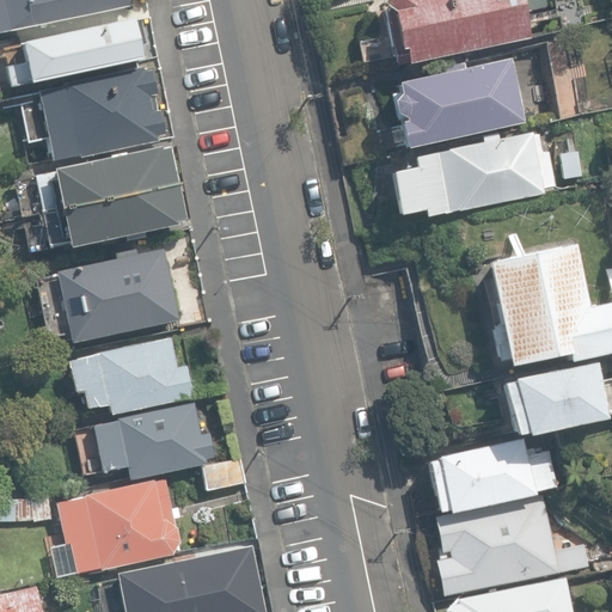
[(0,0),(0,31),(128,6),(126,0),(0,0)]
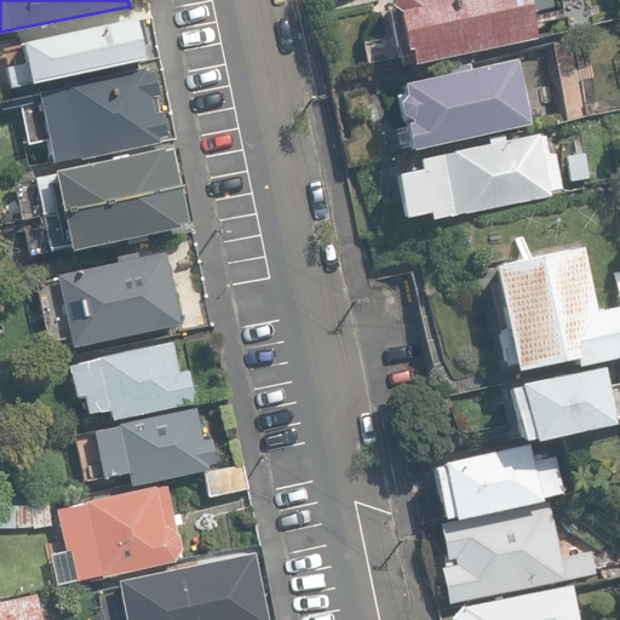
[(411,65),(532,38),(529,28),(568,18),(566,5),(528,13),(524,0),(389,0),(384,9),(392,15),(397,36),(365,44),(371,67),(408,58),(411,65)]
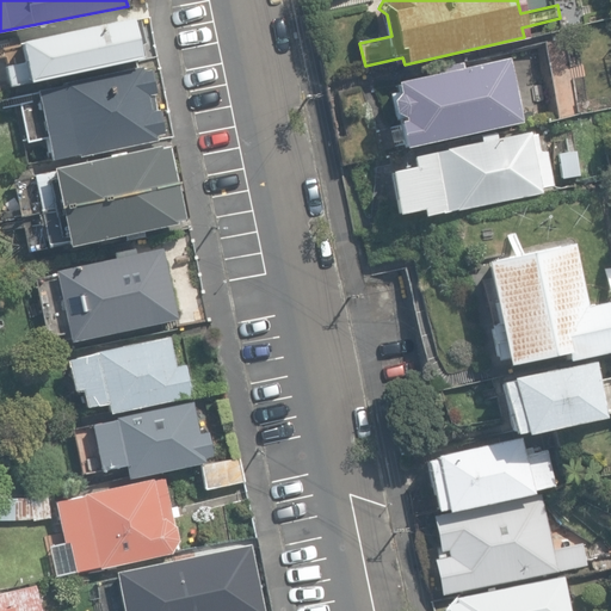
[(5,66),(10,86),(142,56),(140,44),(144,43),(139,20),(131,23),(131,18),(19,42),(23,62),(5,66)]
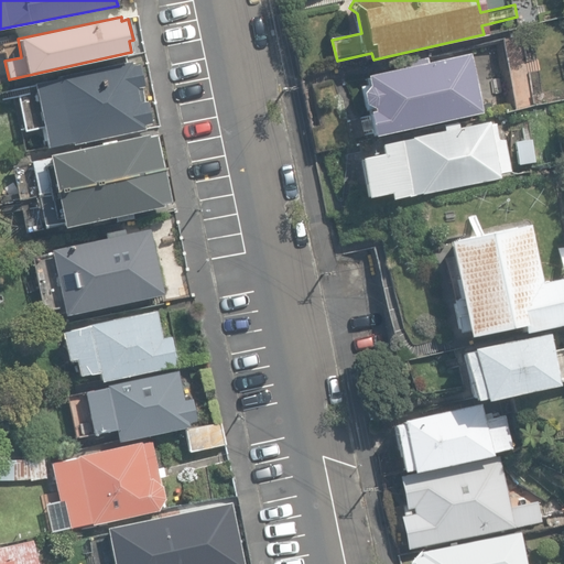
[(367,111),(372,136),(479,112),(467,53),(364,76),(366,85),(359,93),(361,104),(370,109),(370,111),(367,111)]
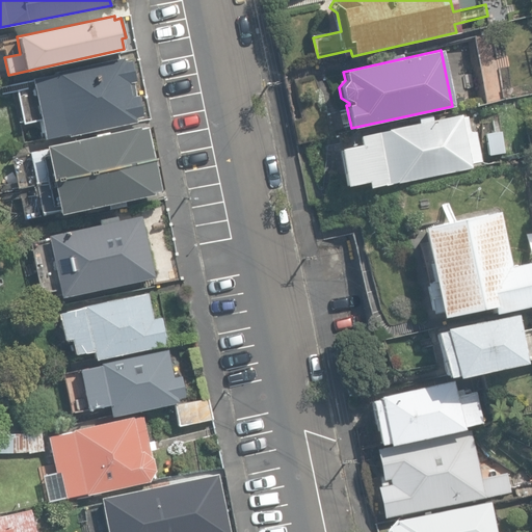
[(32,78),(45,138),(69,133),(69,136),(136,122),(135,117),(142,116),(137,96),(136,96),(133,82),(136,81),(132,60),(124,62),(123,57),(53,72),(53,74),(32,78)]
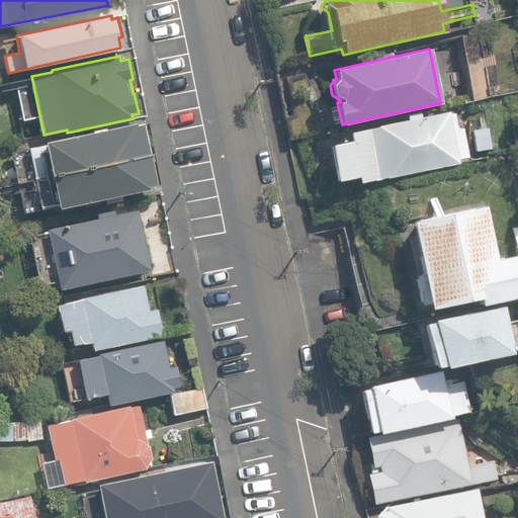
[(360,184),(458,165),(457,159),(467,157),(461,126),(458,127),(455,111),(423,117),(422,112),(407,115),(408,121),(349,133),(350,141),(330,144),(337,182),(359,178),(360,184)]
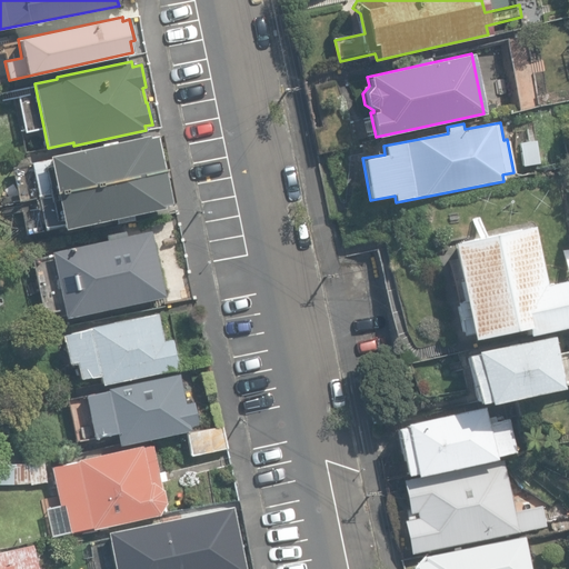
[(38,197),(163,171),(156,137),(148,138),(147,136),(47,156),(48,159),(30,162),(38,197)]
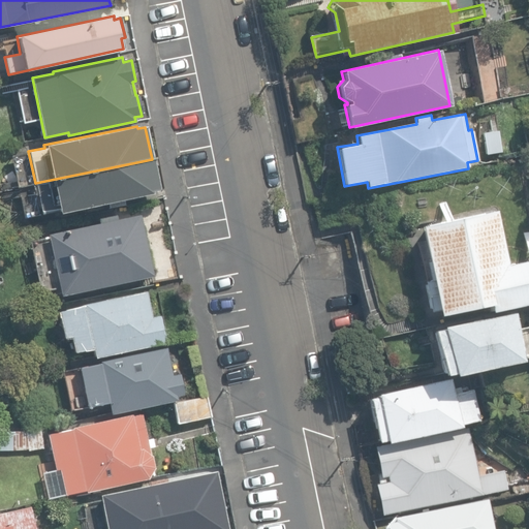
[(480,135),(484,155),(498,153),(495,133),(480,135)]
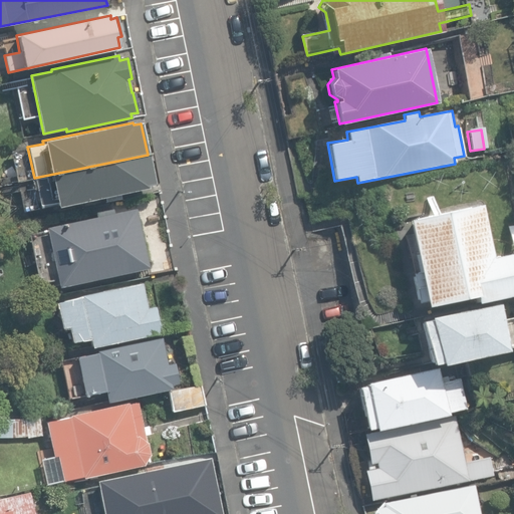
[(154,184),(148,155),(34,178),(40,209),(56,205),(56,207),(147,189),(146,186),(154,184)]
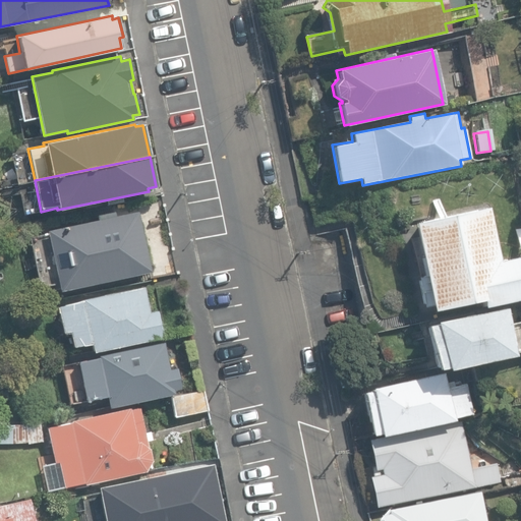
[(429,304),(430,310),(480,299),(481,306),(520,297),(520,254),(498,259),(486,207),(412,222),(423,275),(417,276),(423,305),(429,304)]
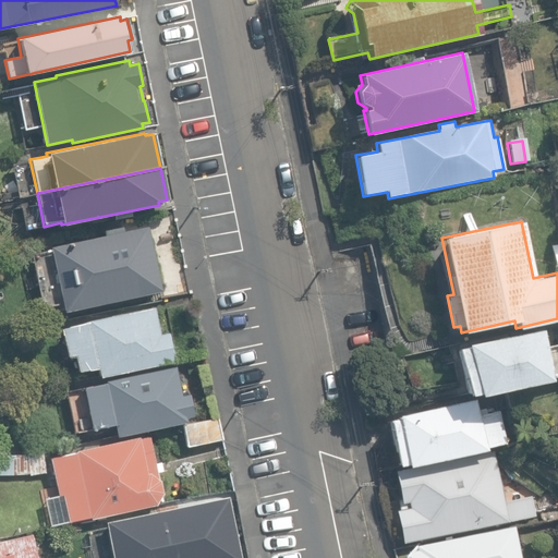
[(50,246),(64,311),(161,290),(148,227),(50,246)]
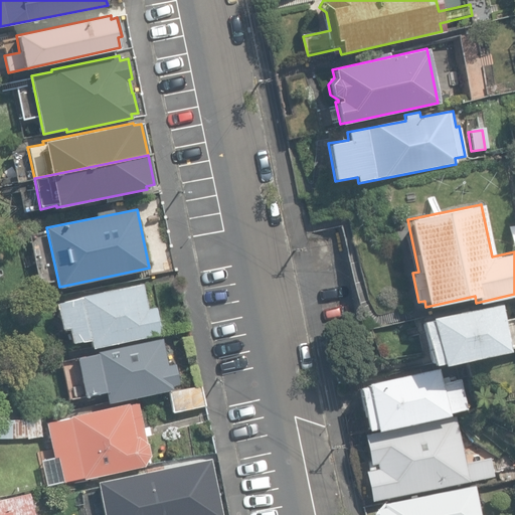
[(91,339),(93,347),(161,334),(156,306),(148,307),(143,283),(80,296),(81,298),(57,303),(62,330),(68,328),(71,343),(91,339)]
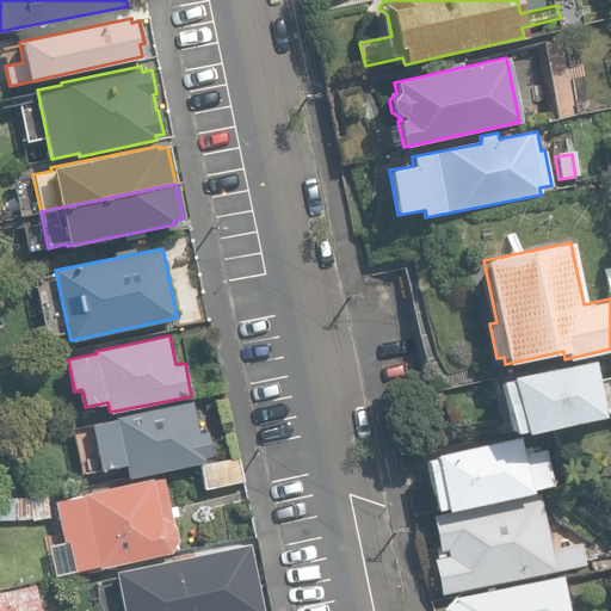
[(520,430),(522,432),(603,417),(603,412),(610,411),(610,376),(596,380),(592,359),(510,376),(511,378),(500,380),(510,432),(520,430)]
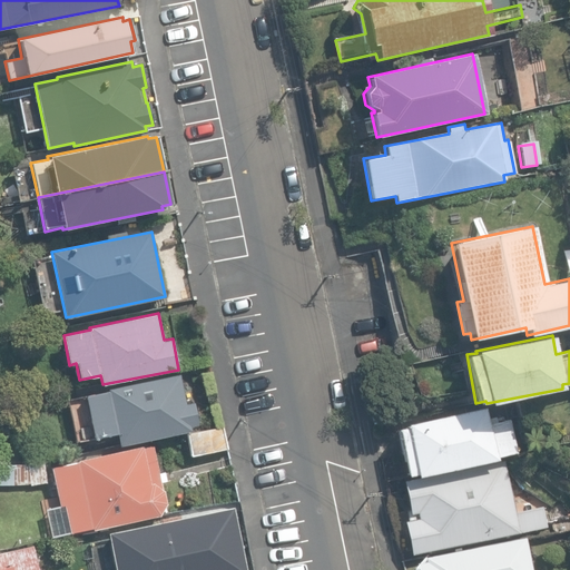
[(117,433),(119,445),(192,431),(190,426),(197,425),(194,403),(186,404),(179,374),(107,387),(107,391),(98,393),(98,396),(92,397),(95,405),(86,406),(92,439),(117,433)]
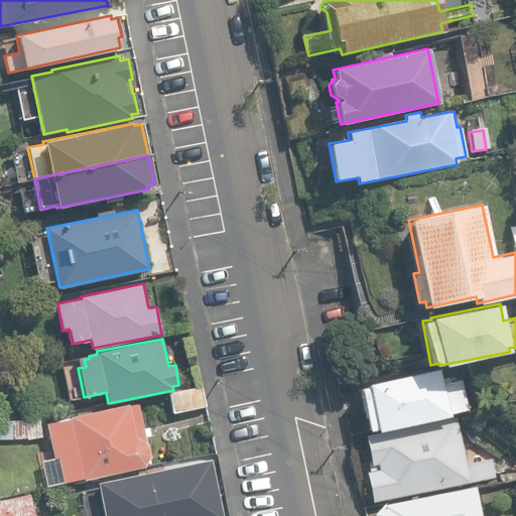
[(374,427),(375,430),(447,414),(447,410),(466,406),(461,379),(448,381),(446,372),(440,374),(439,372),(438,373),(437,368),(365,383),(365,385),(358,387),(367,429),(374,427)]
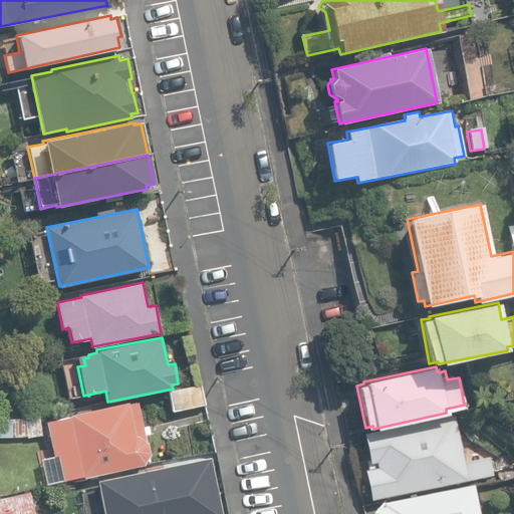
[(169,391),(173,411),(204,405),(200,384),(169,391)]
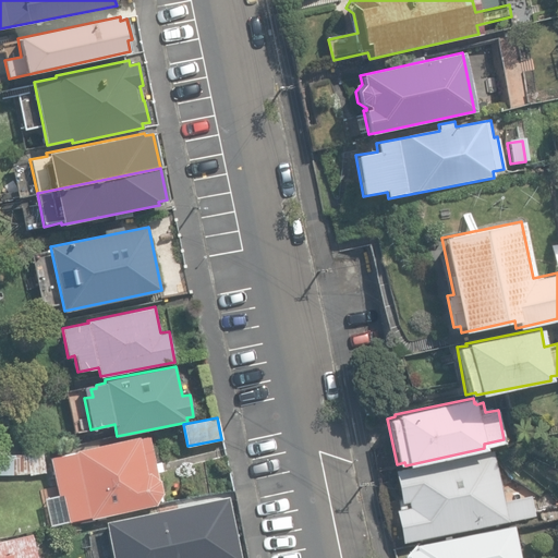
[(62,495),(69,522),(156,502),(161,492),(149,437),(138,439),(137,436),(50,457),(59,496),(62,495)]
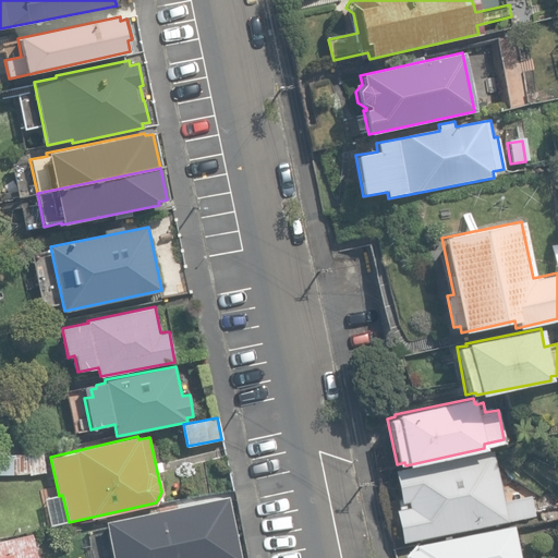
[(396,509),(402,542),(533,514),(530,495),(504,500),(493,448),(395,469),(401,501),(398,502),(399,508),(396,509)]
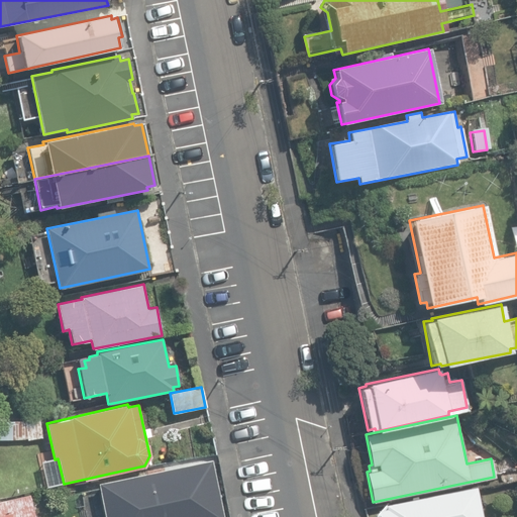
[(0,420),(0,439),(25,440),(42,438),(40,419),(28,420),(0,420)]
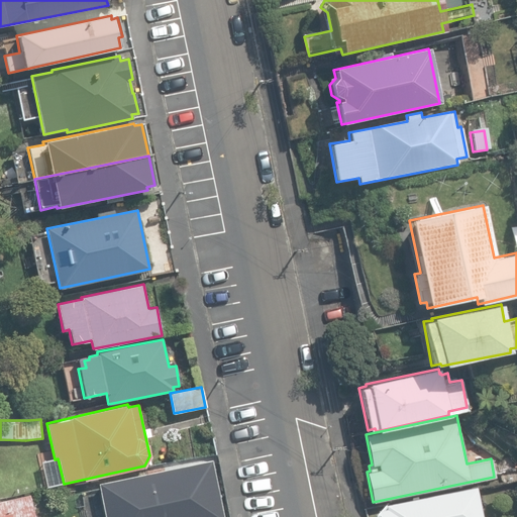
[(223,516),(211,460),(98,484),(105,516),(223,516)]
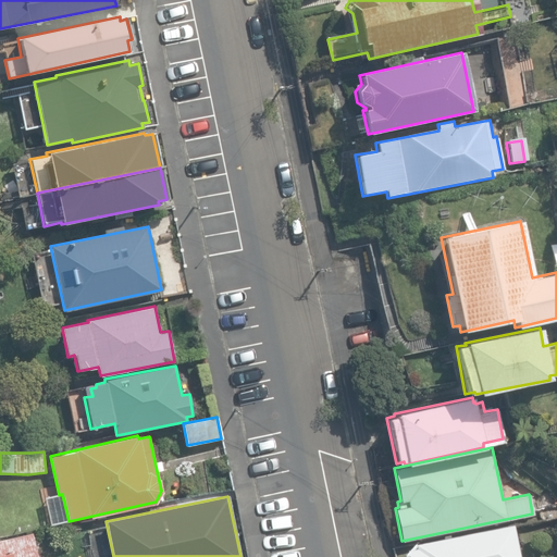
[(516,556),(510,523),(412,543),(404,556),(403,556),(516,556)]
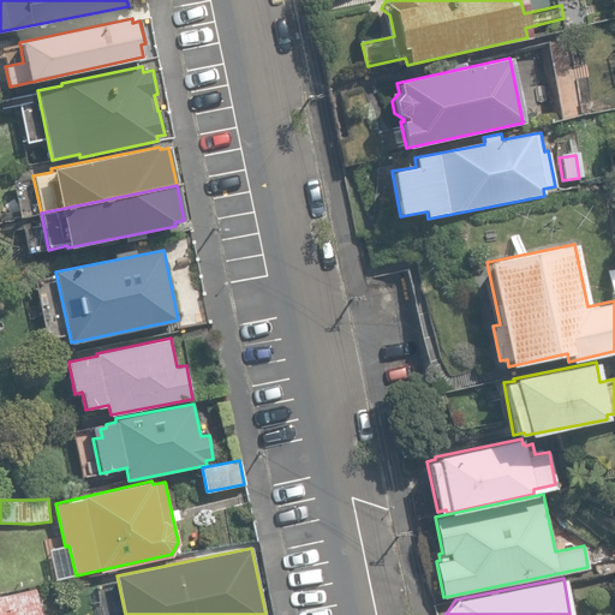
[(0,614),(47,614),(46,605),(51,604),(47,589),(37,591),(36,587),(0,595),(0,614)]
